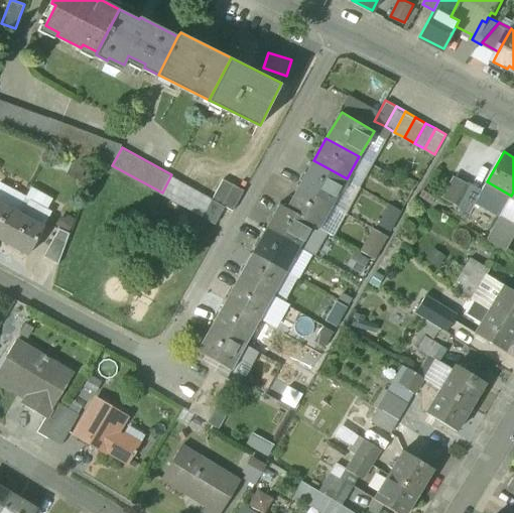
[(347,178),(313,160),(299,185),(332,203),(347,178)]
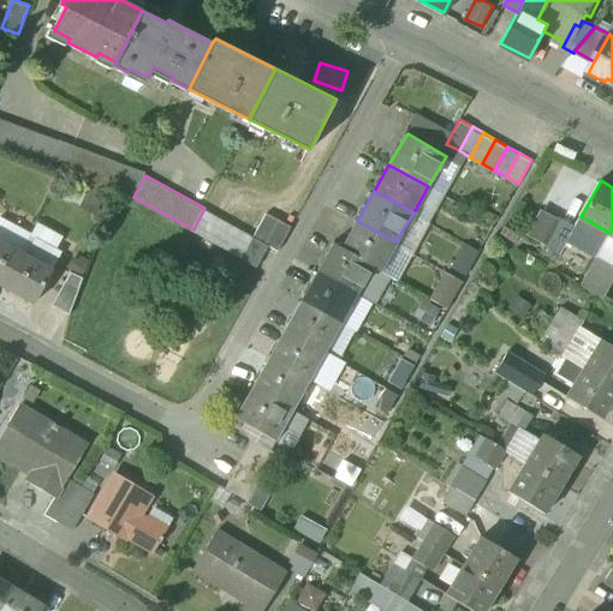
[(254,234),(204,208),(194,229),(242,256),(254,234)]
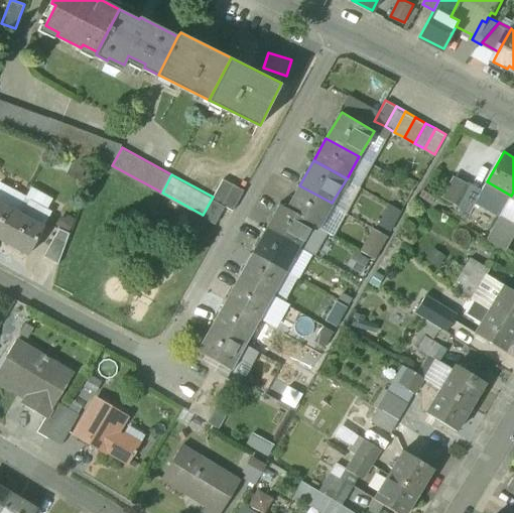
[(225,176),(214,197),(226,205),(234,209),(245,188),(225,176)]
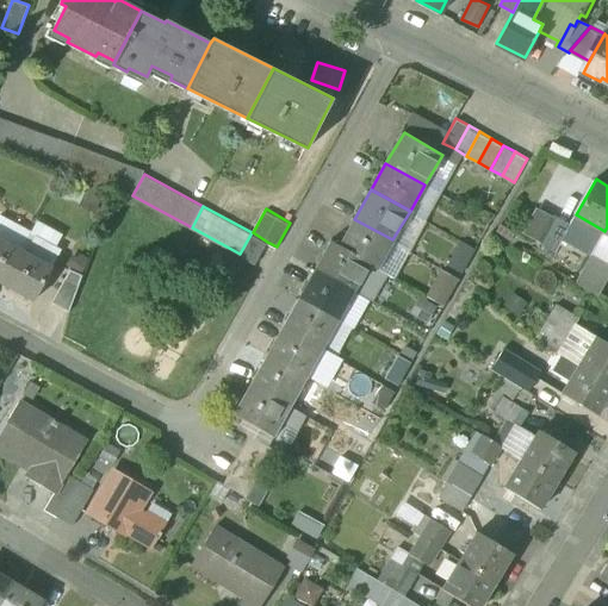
[(537,208),(523,231),(557,249),(569,226),(537,208)]
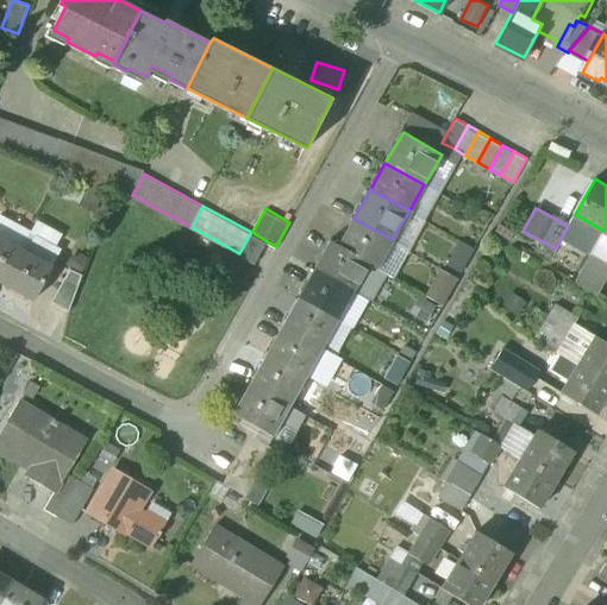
[(392,239),(354,219),(339,244),(339,246),(369,262),(368,264),(375,269),(392,239)]
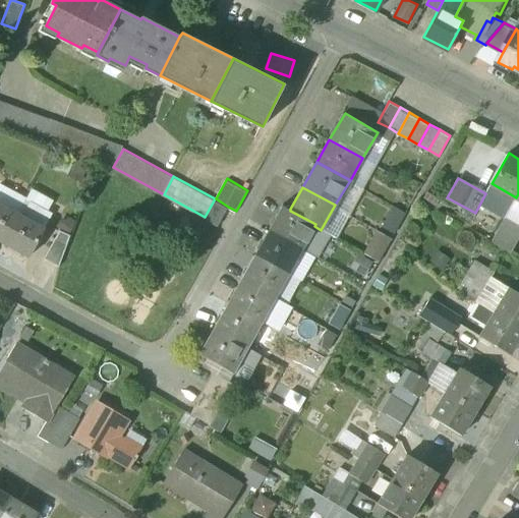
[(215,198),(205,217),(219,225),(228,207),(216,198),(215,198)]
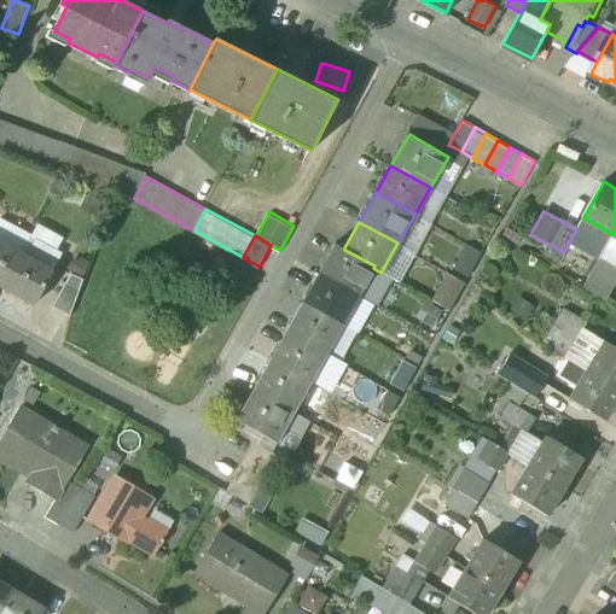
[(22,252),(0,240),(0,285),(3,287),(22,252)]
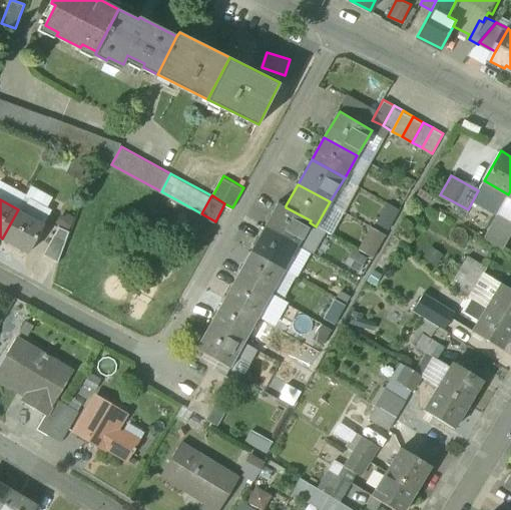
[(311,220),(286,207),(286,205),(279,202),(267,225),(299,243),(310,222),(311,220)]
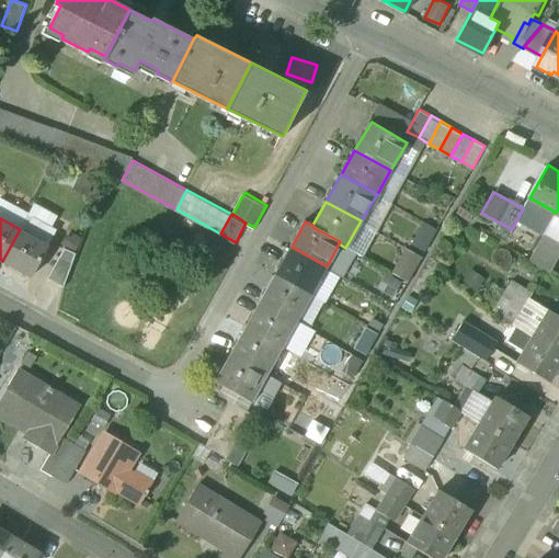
[(48,245),(20,229),(2,261),(31,276),(48,245)]
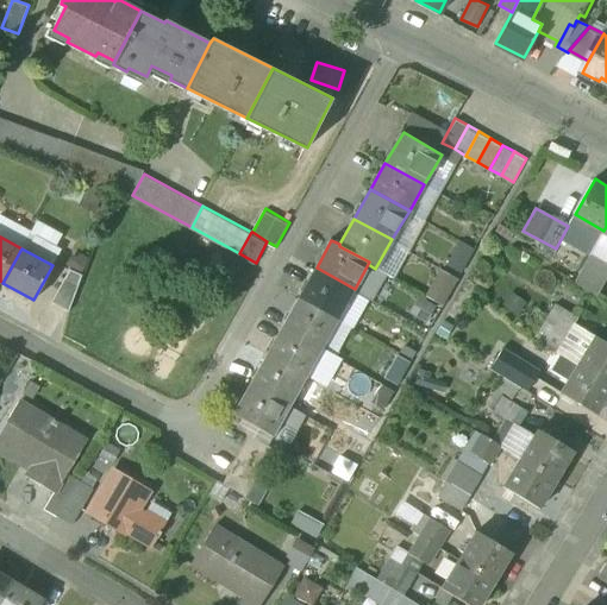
[(66,277),(79,284),(83,275),(80,273),(88,257),(81,252),(79,258),(73,254),(67,265),(70,266),(66,277)]
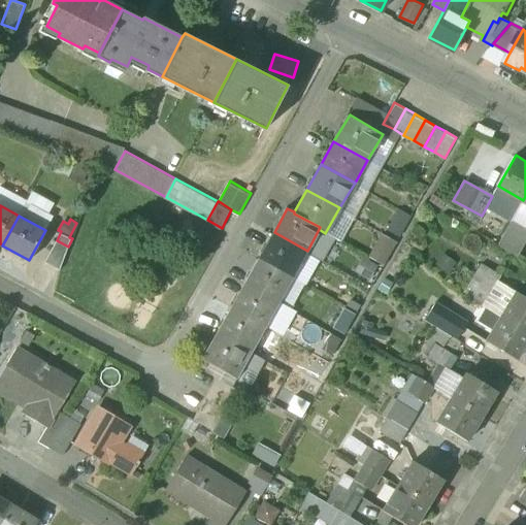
[(307,251),(274,232),(259,258),(293,276),(307,251)]
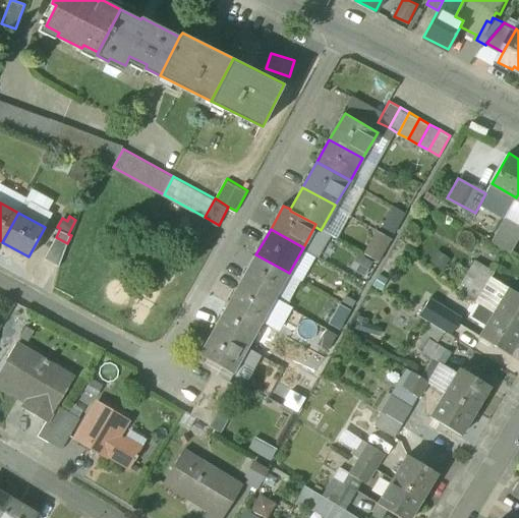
[(367,252),(383,259),(393,235),(378,229),(367,252)]
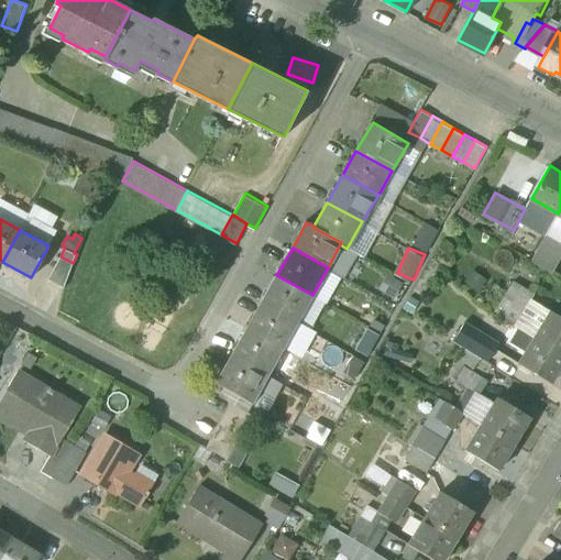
[(61,256),(48,280),(64,287),(73,263),(61,256)]
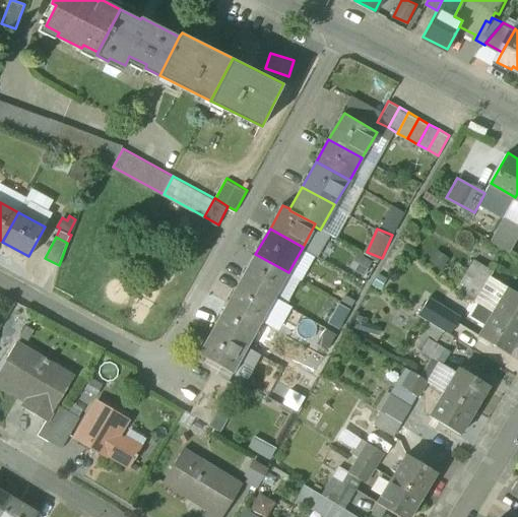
[(288,272),(255,254),(241,279),(274,298),(288,272)]
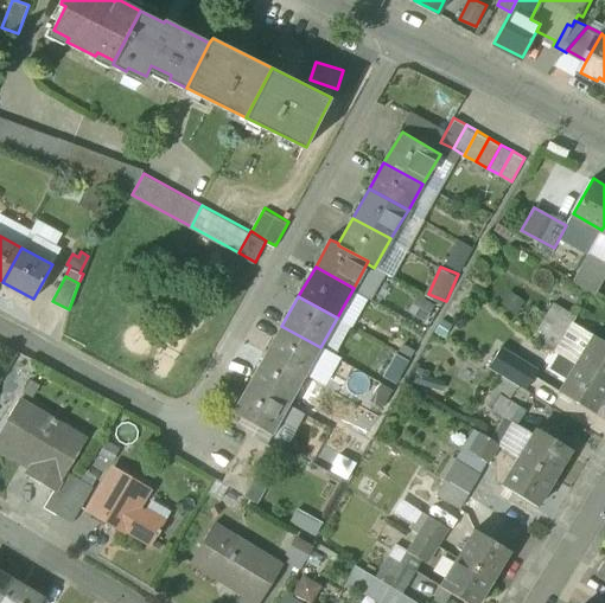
[(578,313),(556,301),(548,315),(555,319),(570,328),(578,313)]
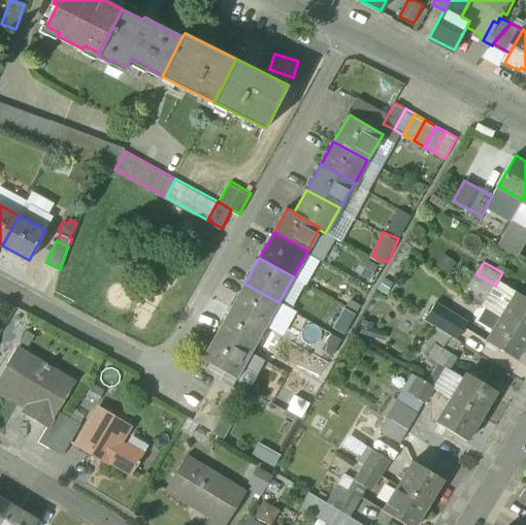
[(495,286),(483,277),(472,297),(484,304),(495,286)]
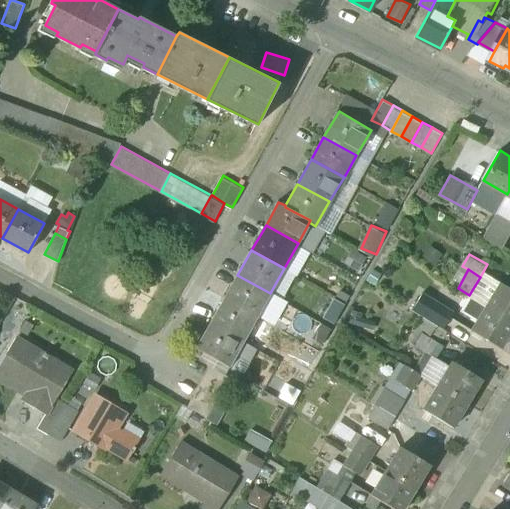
[(270,293),(237,275),(225,296),(257,314),(270,293)]
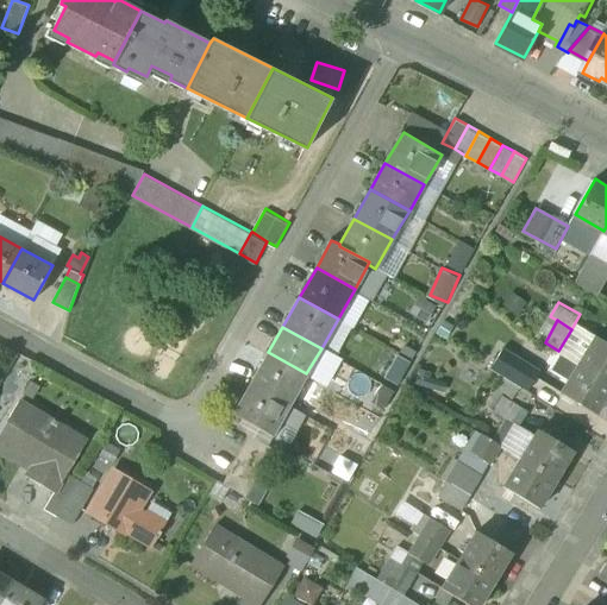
[(606,340),(596,334),(580,363),(606,380),(606,340)]
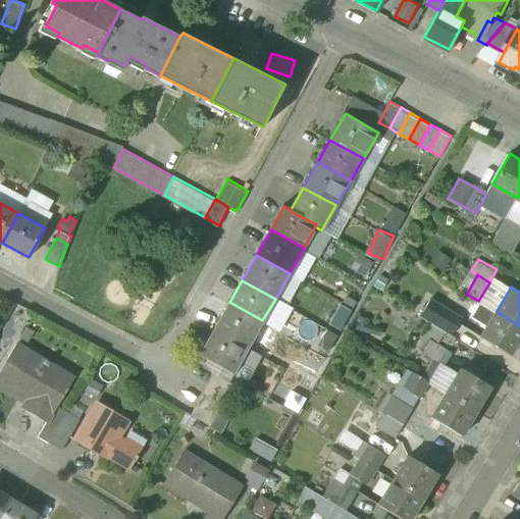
[(463,316),(432,297),(421,315),(452,334),(463,316)]
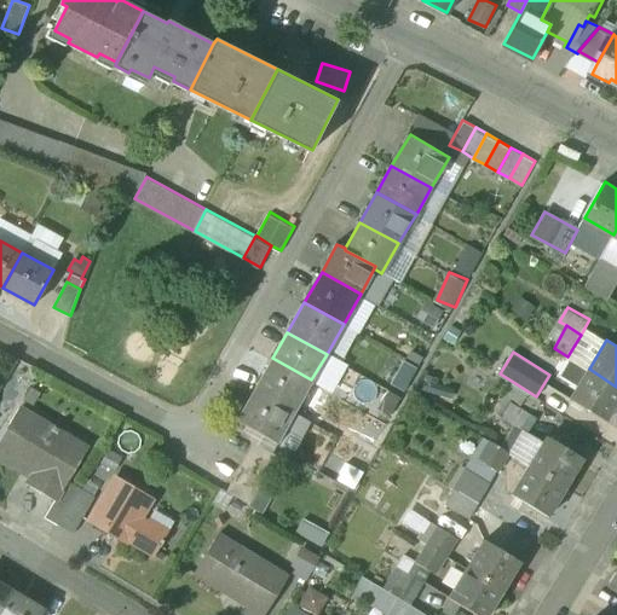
[(311,379),(272,358),(255,389),(294,411),(311,379)]
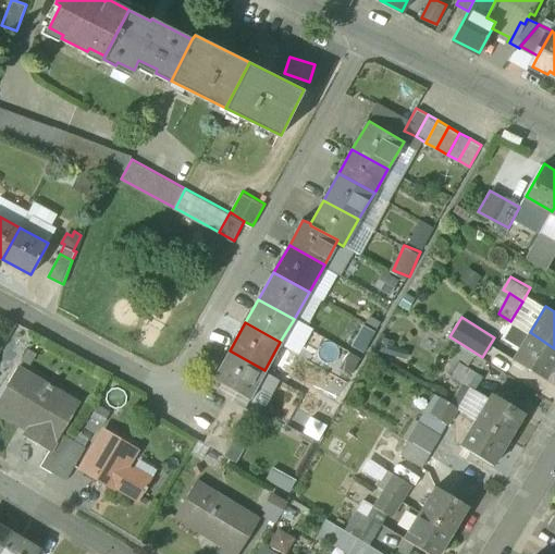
[(554,348),(530,332),(514,358),(546,378),(554,365),(554,348)]
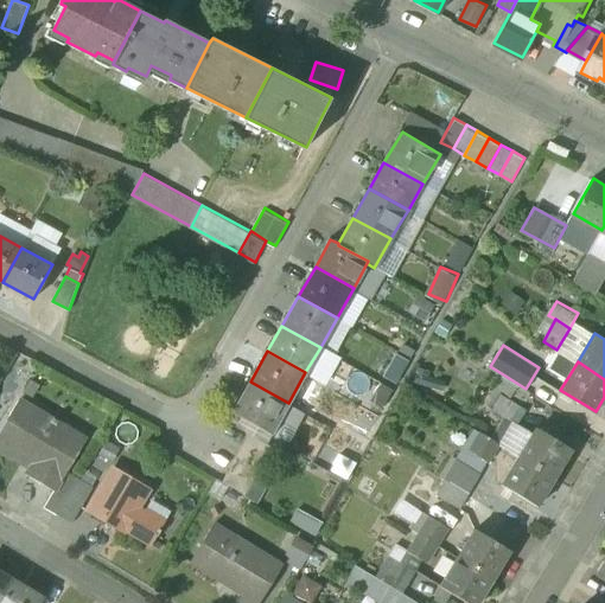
[(414,382),(443,391),(446,379),(430,374),(431,371),(416,367),(414,382)]
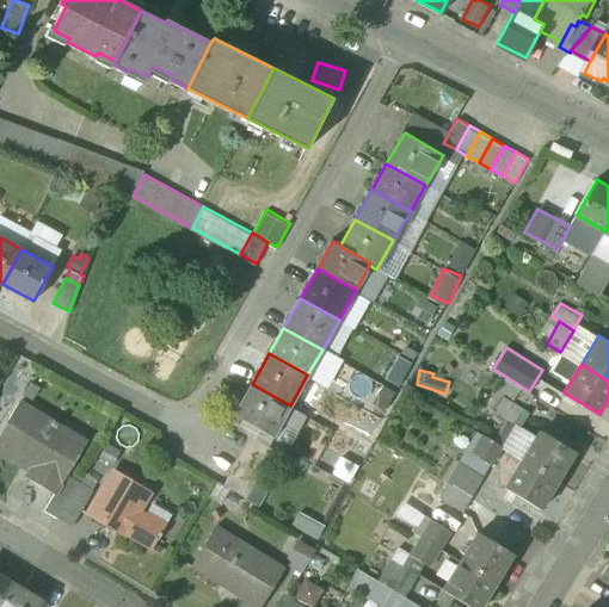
[(290,406),(252,384),(235,415),(274,437),(290,406)]
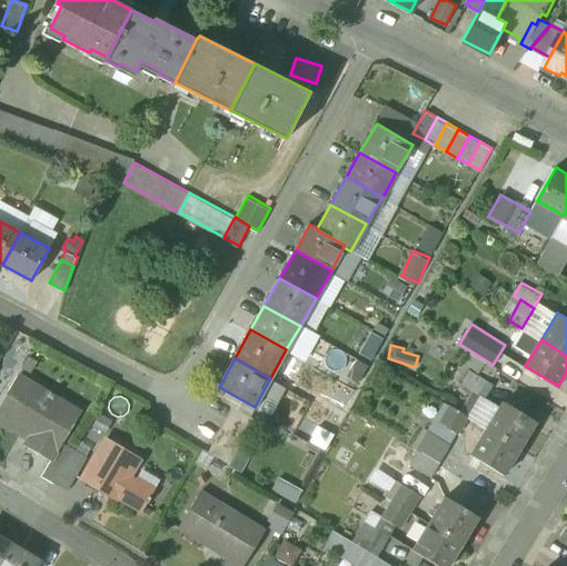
[(455,379),(480,395),(488,383),(464,367),(455,379)]
